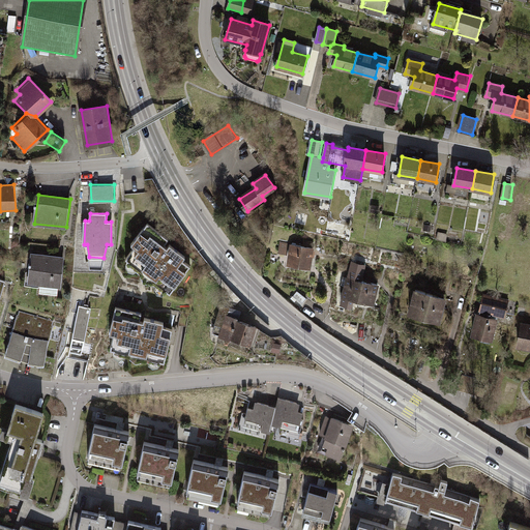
[(168,239),(148,224),(133,245),(136,247),(127,258),(150,275),(171,292),(192,265),(183,260),(186,256),(171,244),(168,247),(164,244),(168,239)]
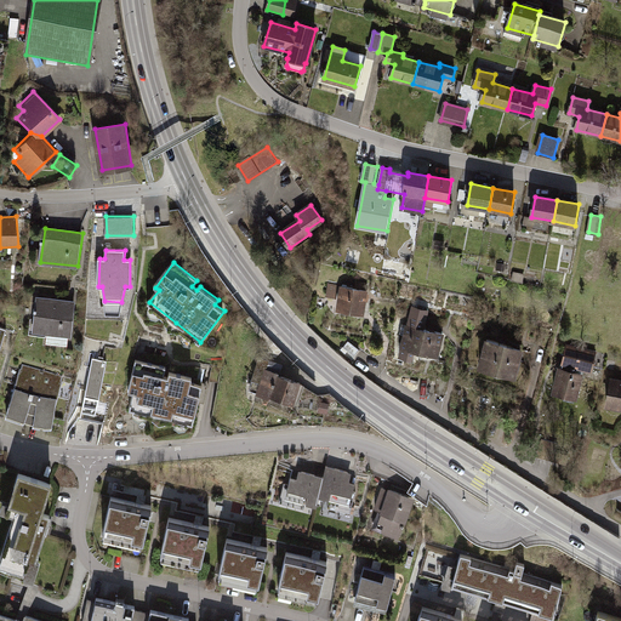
[(340,286),(336,308),(363,312),(366,290),(340,286)]
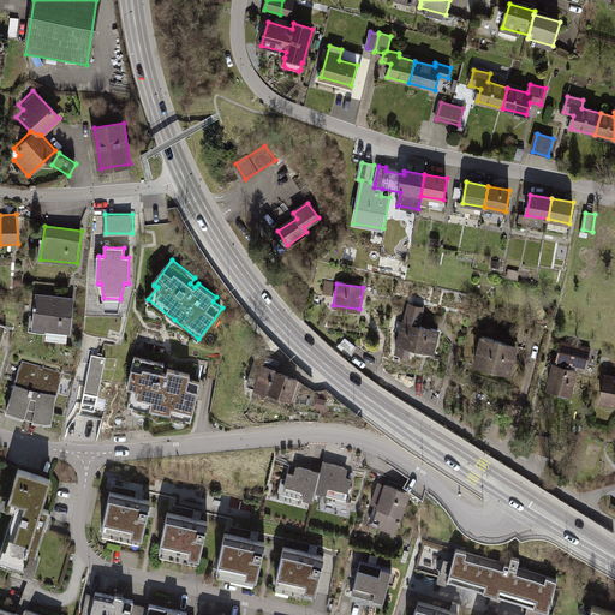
[(73,299),(39,294),(35,323),(48,324),(47,340),(67,342),(73,299)]
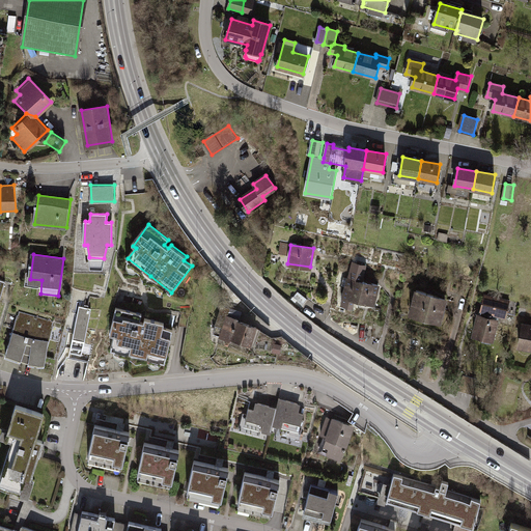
[(367,266),(352,261),(342,299),(372,306),(378,285),(363,281),(367,266)]
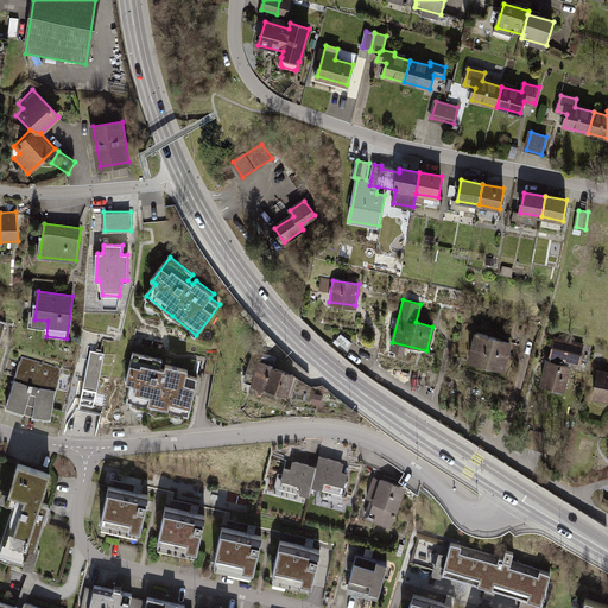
[(513,341),(473,333),(467,363),(507,372),(513,341)]
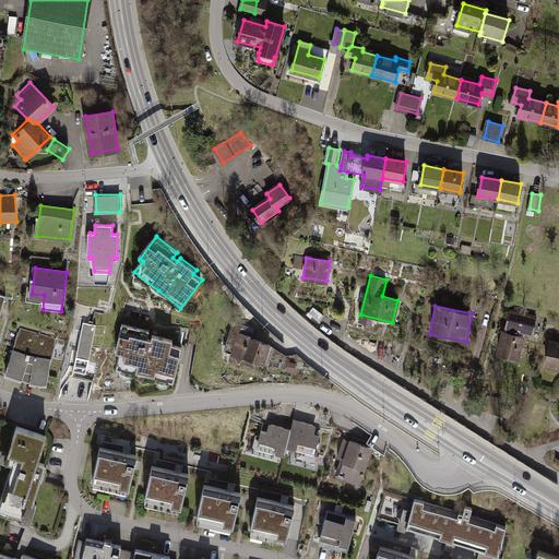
[(547,318),(509,308),(497,353),(520,357),(527,331),(533,333),(534,328),(543,330),(547,318)]
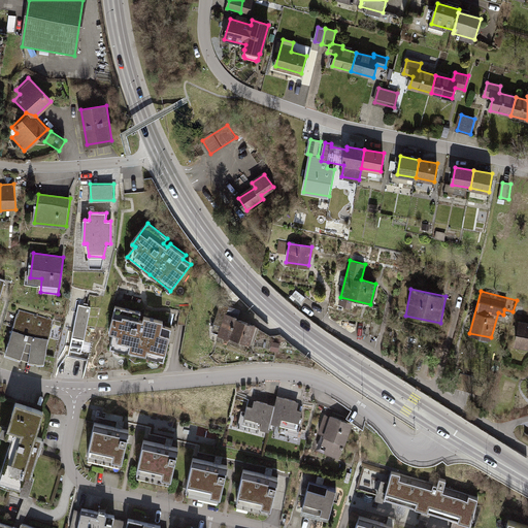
[(78,303),(69,351),(81,353),(91,306),(78,303)]
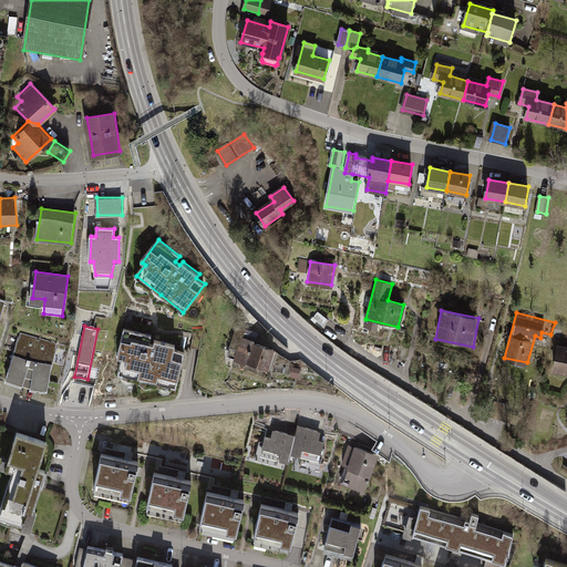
[(152,336),(125,330),(119,357),(123,358),(119,372),(176,387),(185,351),(176,349),(176,346),(156,340),(155,343),(150,342),(152,336)]
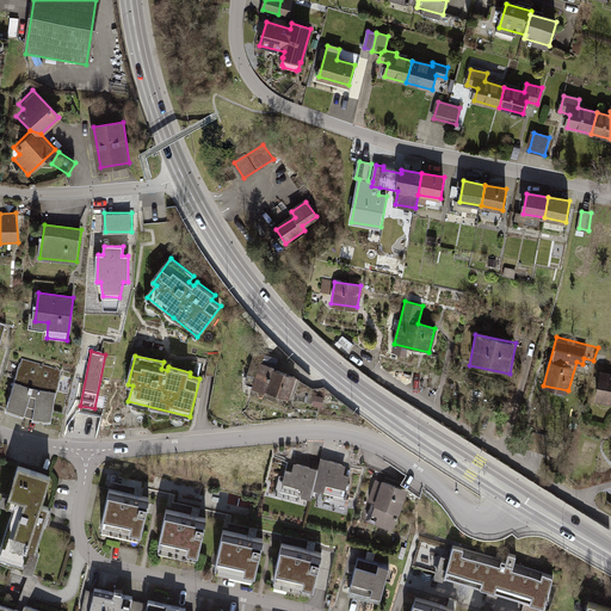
[(62,370),(22,358),(7,408),(48,420),(62,370)]
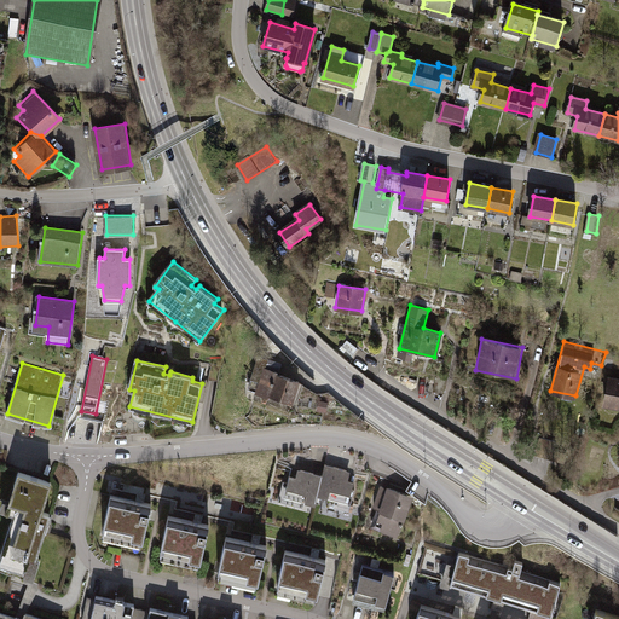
[(266,372),(260,389),(293,401),(299,383),(266,372)]
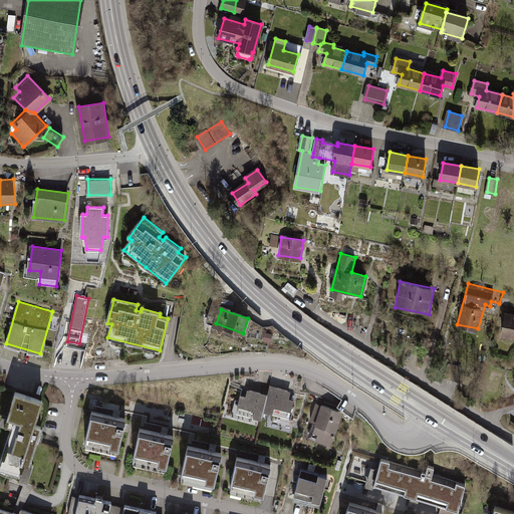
[(513,313),(506,312),(501,333),(513,336),(513,313)]
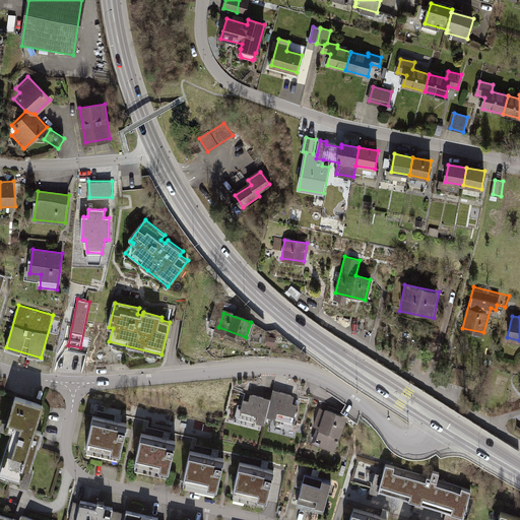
[(276,338),(268,336),(267,345),(275,346),(276,338)]
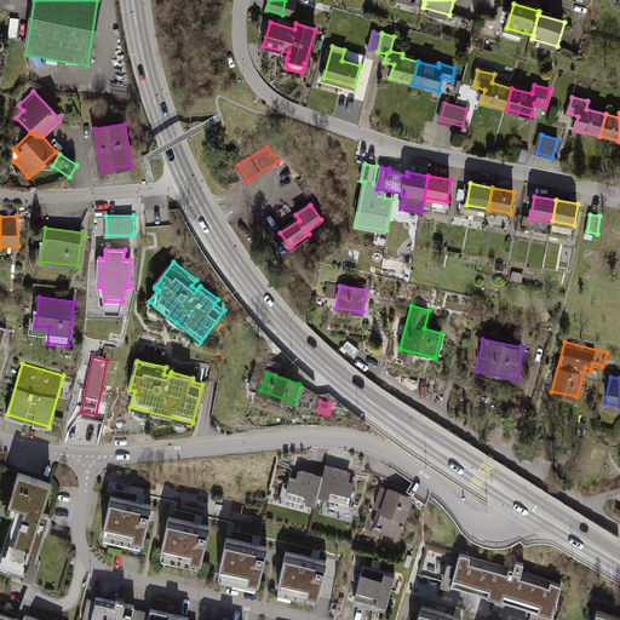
[(319,494),(329,498),(327,506),(350,512),(356,491),(352,489),(355,482),(345,480),(348,471),(327,466),(325,476),(319,494)]
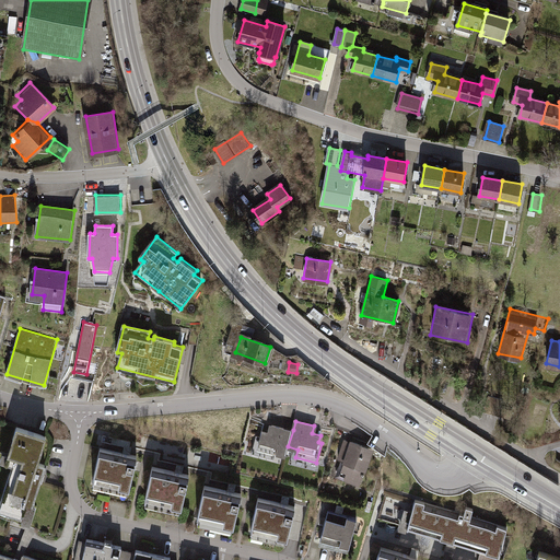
[(288,446),(293,430),(272,423),(270,430),(264,429),(261,438),(257,436),(252,454),(275,459),(276,453),(286,455),(288,446)]
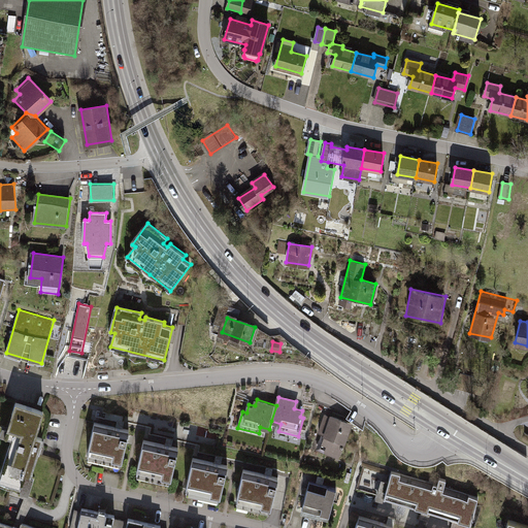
[(43,411),(17,403),(8,428),(15,430),(0,476),(0,480),(22,488),(26,475),(30,477),(42,438),(36,436),(43,411)]
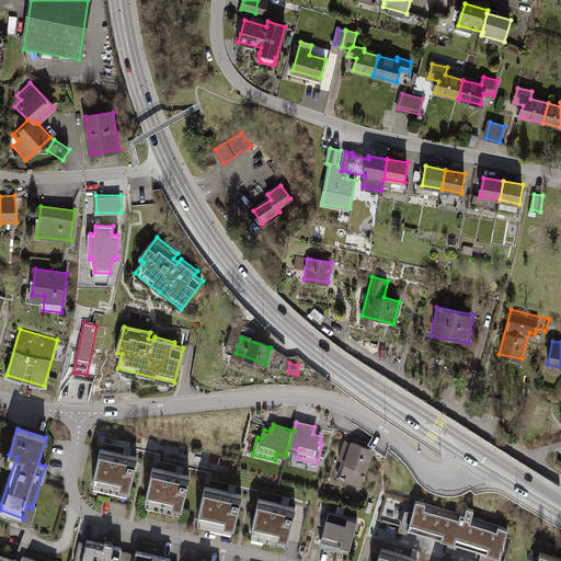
[(389,445),(376,435),(369,443),(386,455),(389,445)]
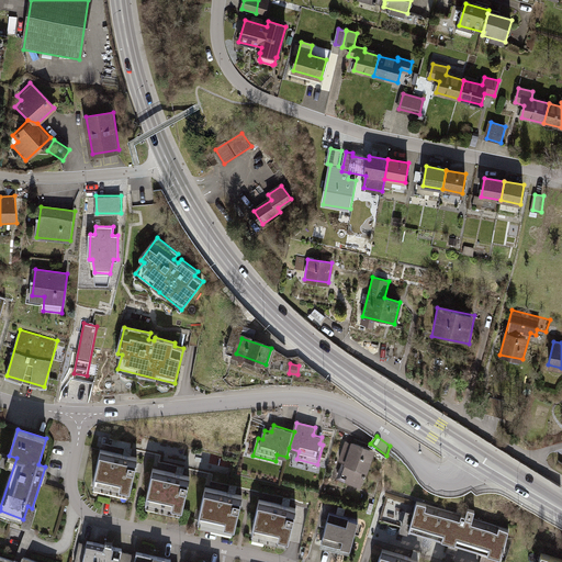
[(347,461),(341,476),(361,484),(373,450),(353,442),(350,451),(344,449),(340,459),(347,461)]
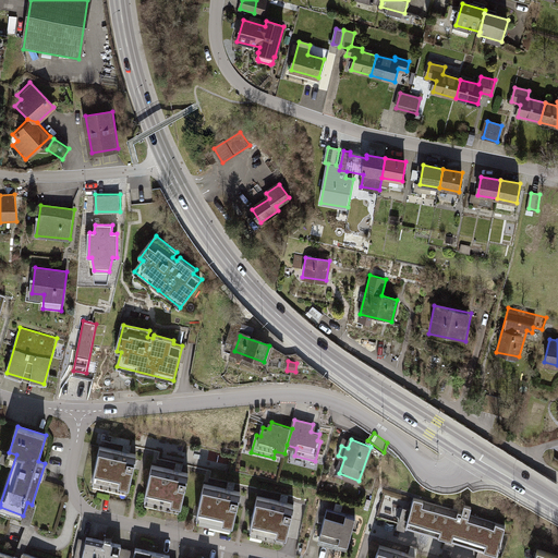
[(136,455),(99,446),(92,478),(129,487),(136,455)]
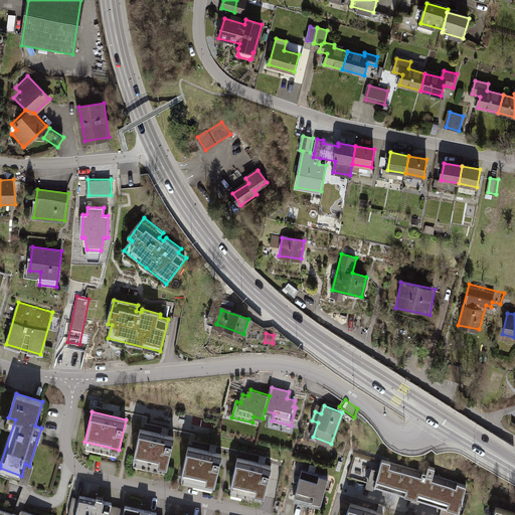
[(174,437),(140,428),(133,460),(167,467),(174,437)]
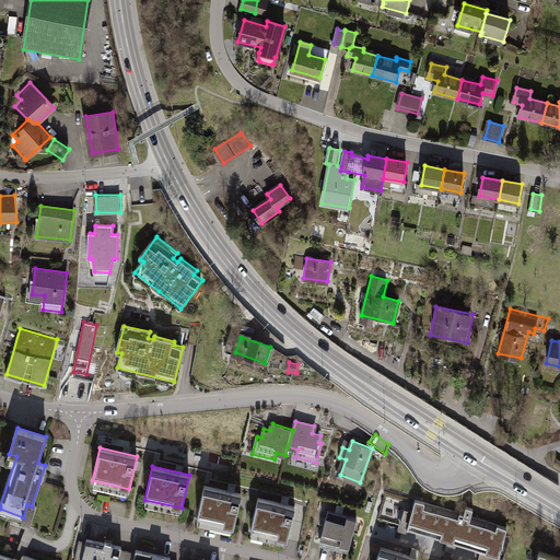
[(242,493),(203,485),(196,517),(234,526),(242,493)]
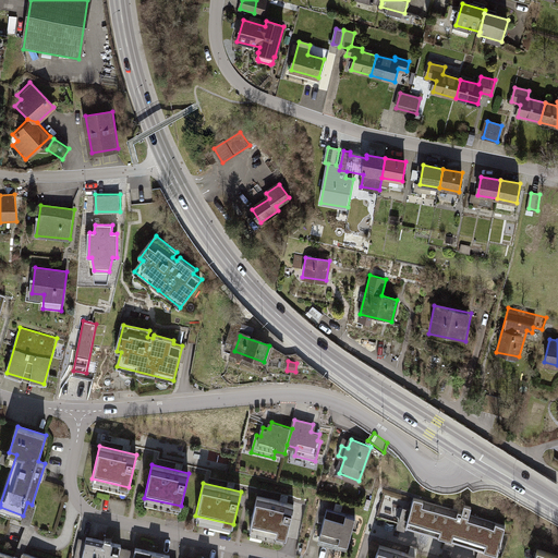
[(294,505),(257,496),(250,529),(287,537),(294,505)]
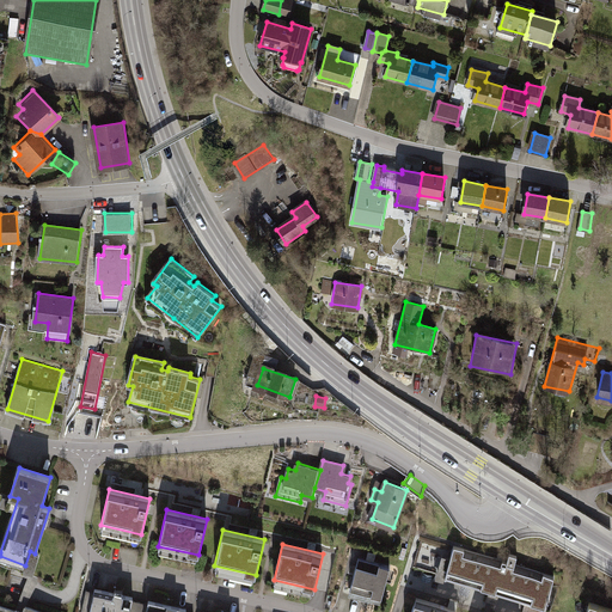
[(507,562),(454,546),(446,575),(491,588),(488,597),(497,599),(500,592),(545,605),(555,576),(515,564),(518,556),(510,554),(507,562)]
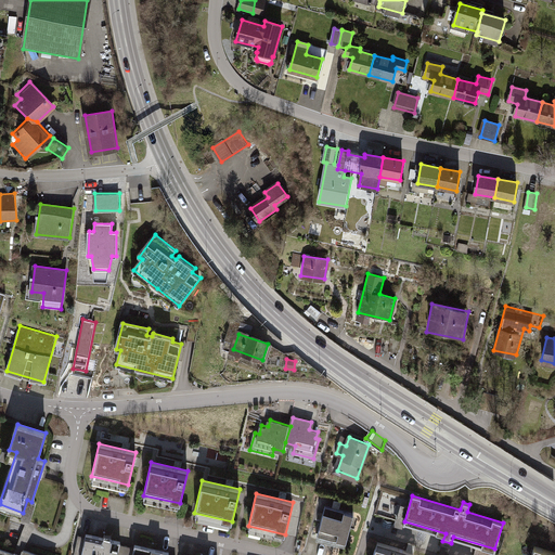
[(353,514),(325,505),(318,533),(332,538),(333,533),(337,534),(335,543),(345,546),(353,514)]
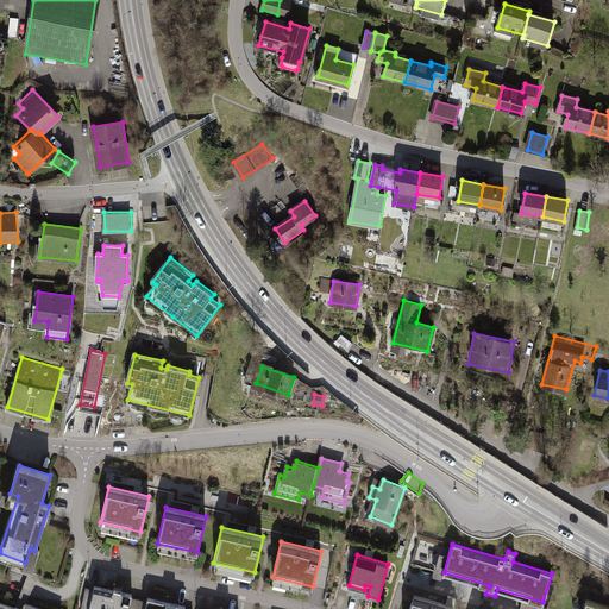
[(108,608),(113,590),(94,586),(88,608),(108,608)]
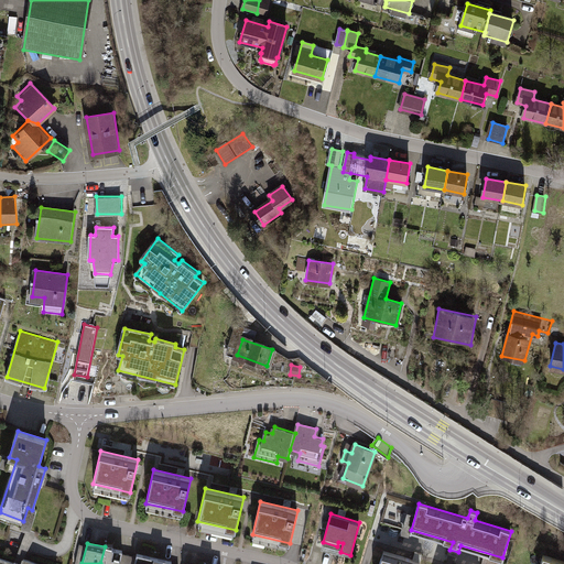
[(119,563),(122,551),(105,546),(100,563),(119,563)]
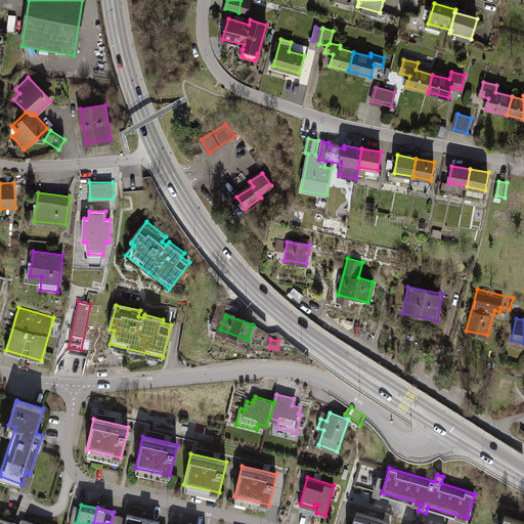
[(389,523),(390,522),(356,512),(352,523),(389,523)]
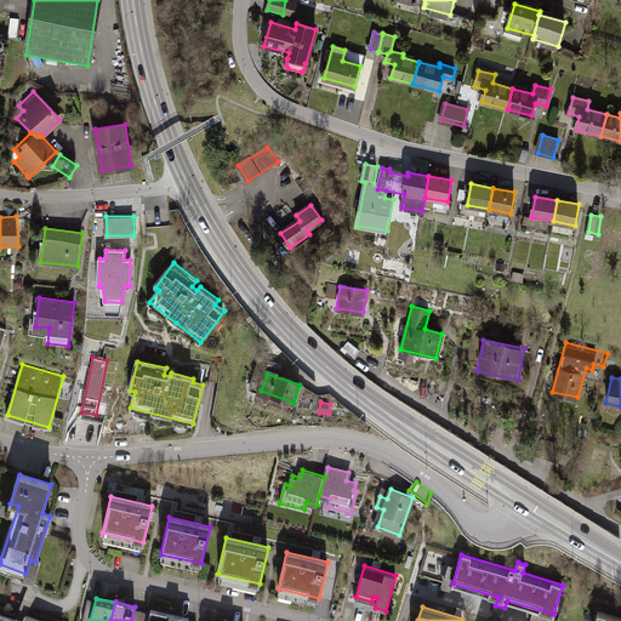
[(167,620),(170,614),(151,609),(148,620),(167,620)]
